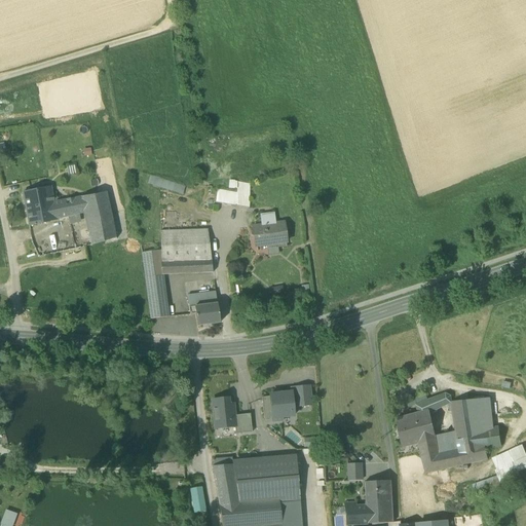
[(147,185),(183,195),(185,187),(150,177),(147,185)]
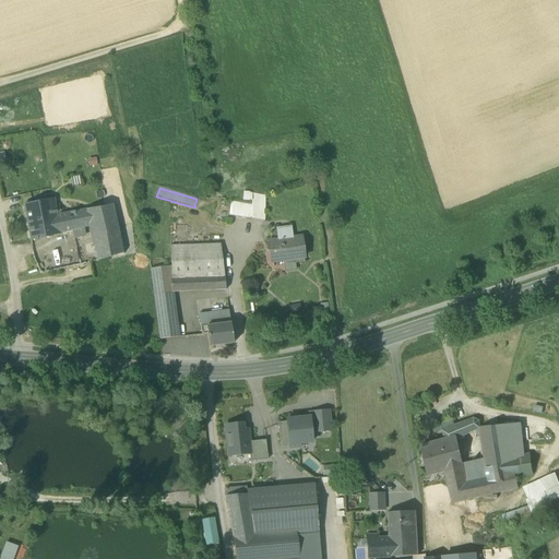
[(252,202),(252,194),(249,193),(242,192),(242,202),(252,202)]
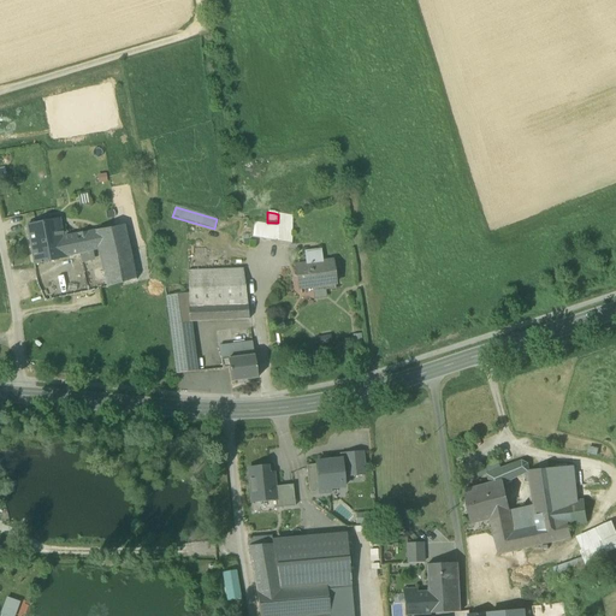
[(253,238),(290,246),(292,217),(278,214),(278,223),(277,227),(254,223),(253,238)]
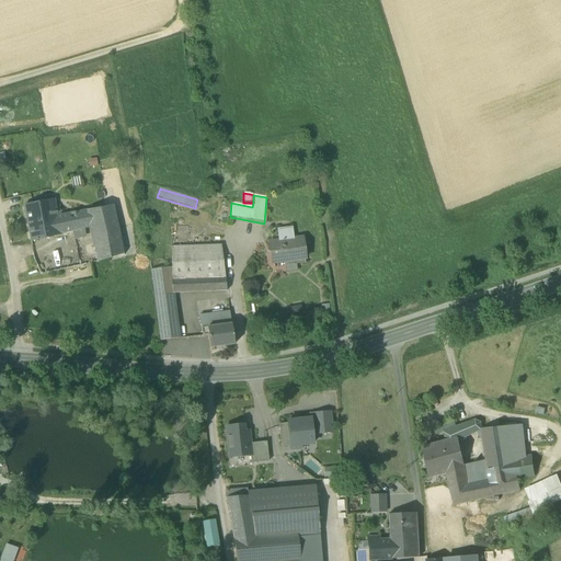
[(31,240),(60,235),(57,217),(53,201),(24,206),(31,240)]
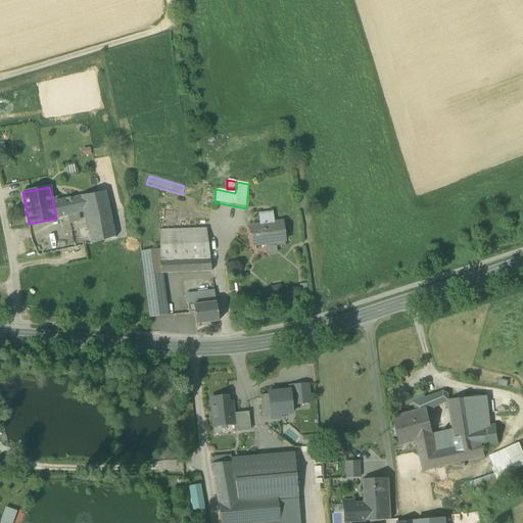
[(87,228),(90,243),(113,237),(104,191),(81,196),(84,212),(87,228)]
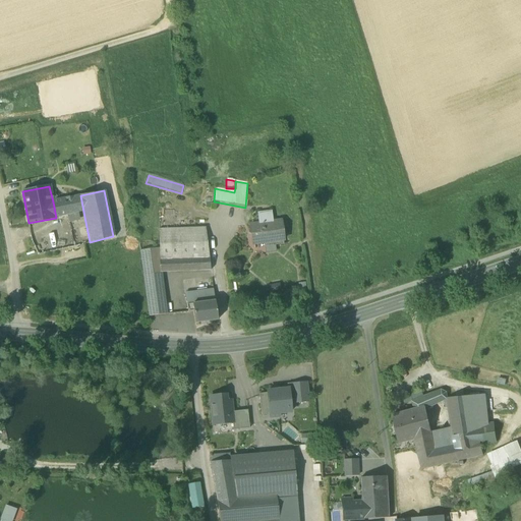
[(80,195),(53,201),(56,218),(67,215),(78,213),(83,212),(80,195)]
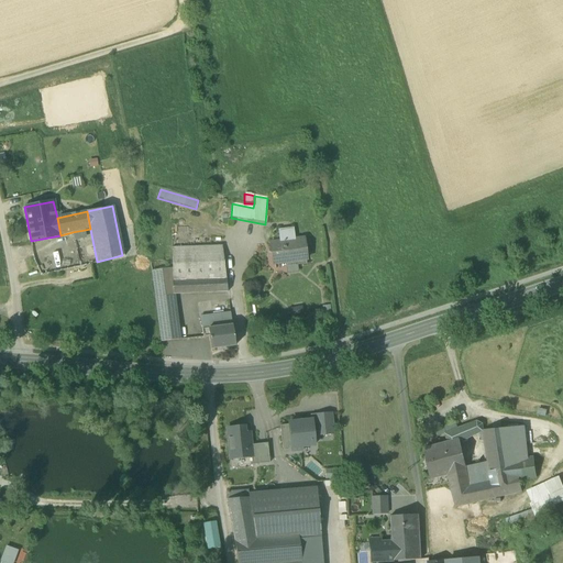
[(85,230),(73,232),(75,241),(86,239),(85,230)]
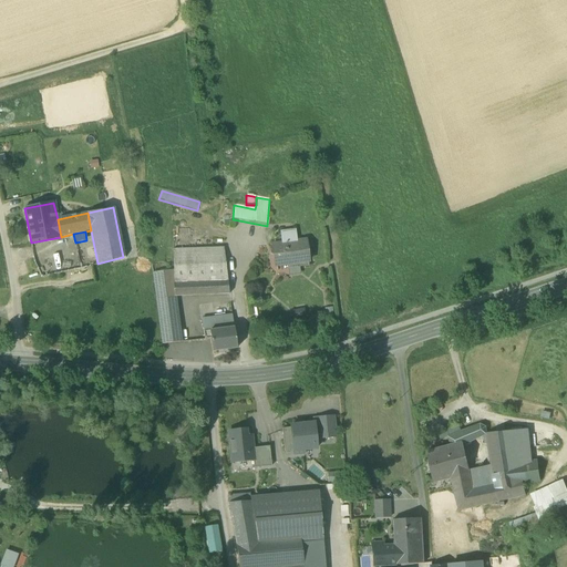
[(280,234),(281,244),(286,244),(286,241),(287,241),(287,243),(296,241),(295,233),(280,234)]
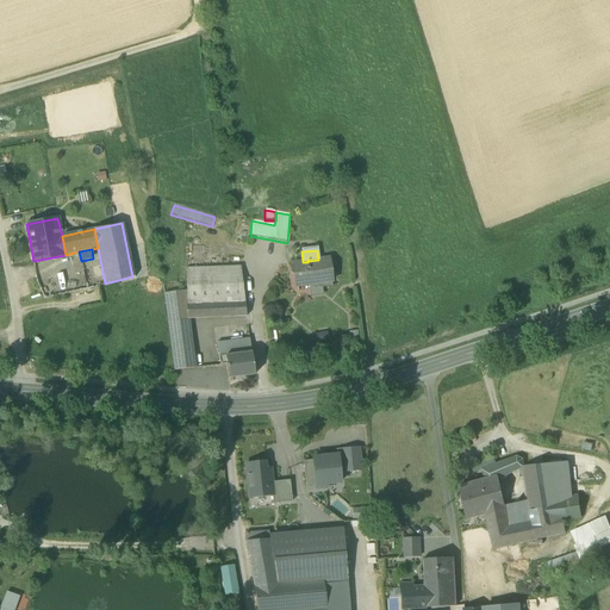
[(296,286),(310,285),(331,281),(329,259),(318,260),(309,261),(309,260),(307,260),(307,262),(303,262),(293,263),(294,275),(298,274),(299,285),(296,285),(296,286)]
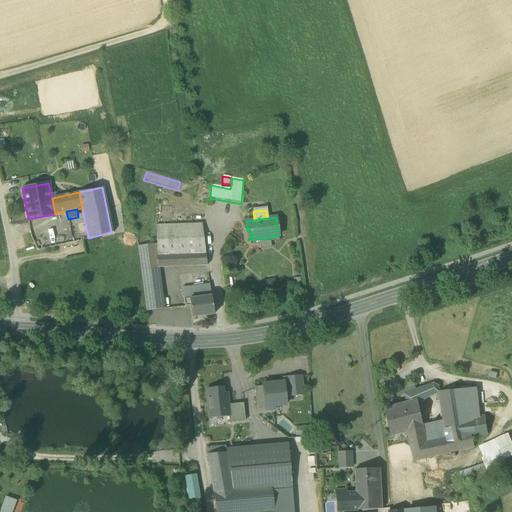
[(157,244),(156,244),(157,268),(159,267),(207,266),(204,247),(205,247),(202,224),(156,225),(157,244)]
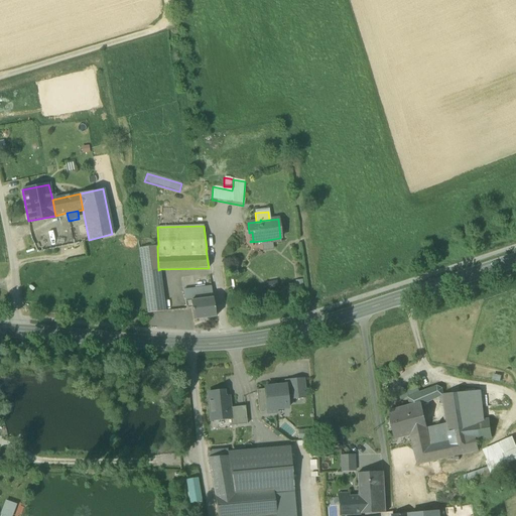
[(281,242),(280,238),(262,241),(264,250),(273,249),(272,243),(281,242)]
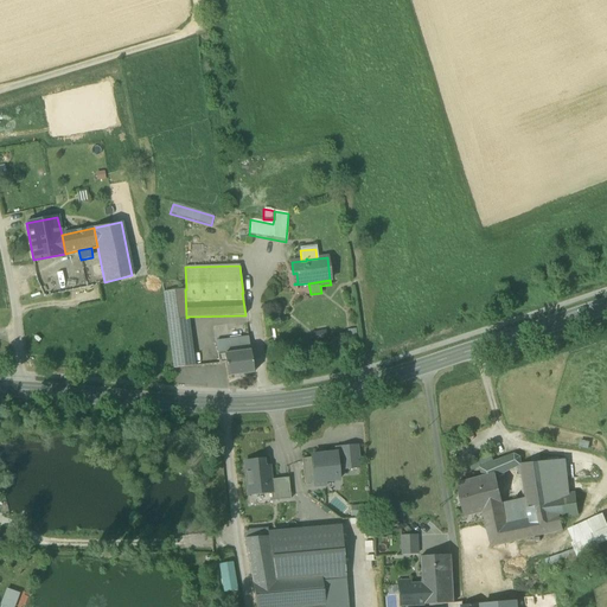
[(195,366),(189,317),(186,318),(185,289),(184,289),(164,292),(167,320),(173,369),(195,366)]
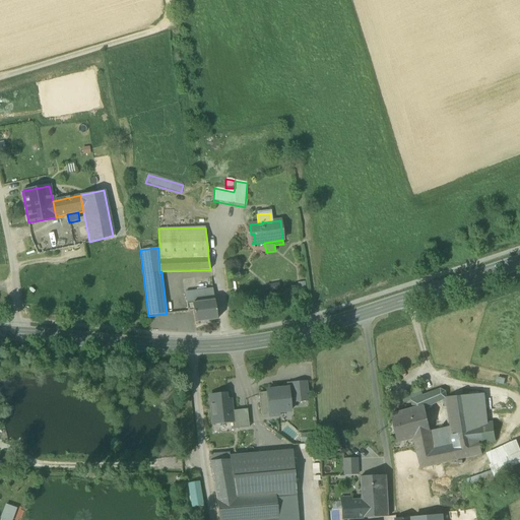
[(279,283),(267,285),(268,293),(280,290),(279,283)]
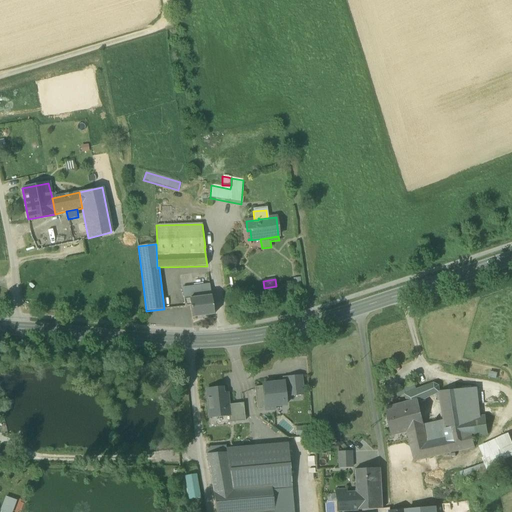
[(182,289),(184,299),(211,296),(209,285),(182,289)]
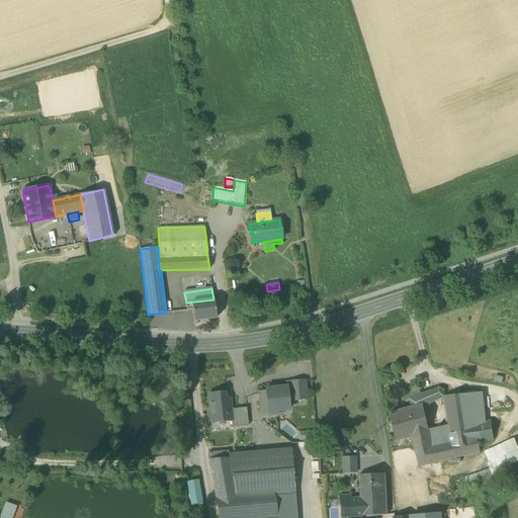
[(217,318),(213,299),(186,303),(187,311),(192,310),(194,321),(217,318)]
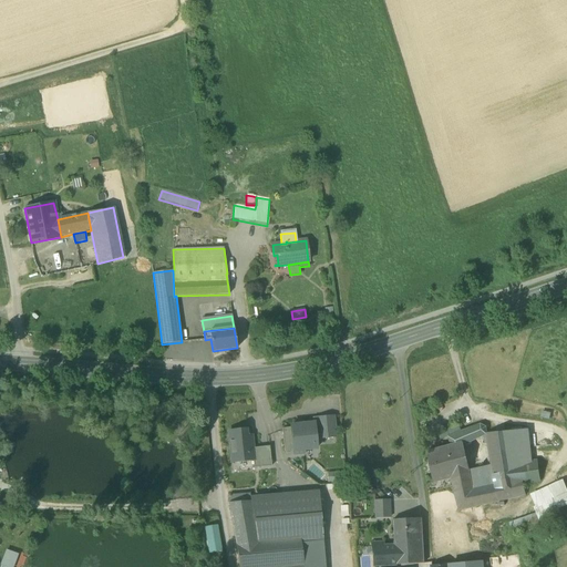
[(313,423),(316,439),(336,436),(333,416),(312,419),(313,423)]
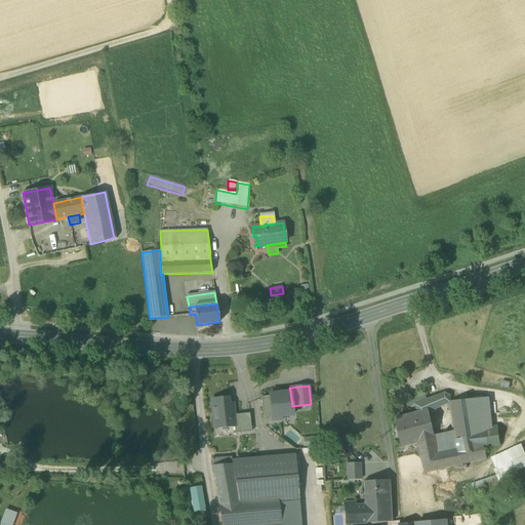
[(412,398),(414,405),(430,399),(427,391),(411,396),(412,398)]
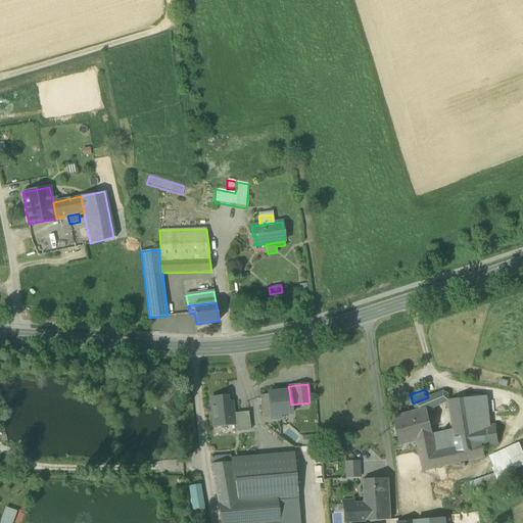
[(291,405),(289,390),(268,392),(269,394),(260,395),(263,417),(271,416),(280,415),(292,414),(291,405)]
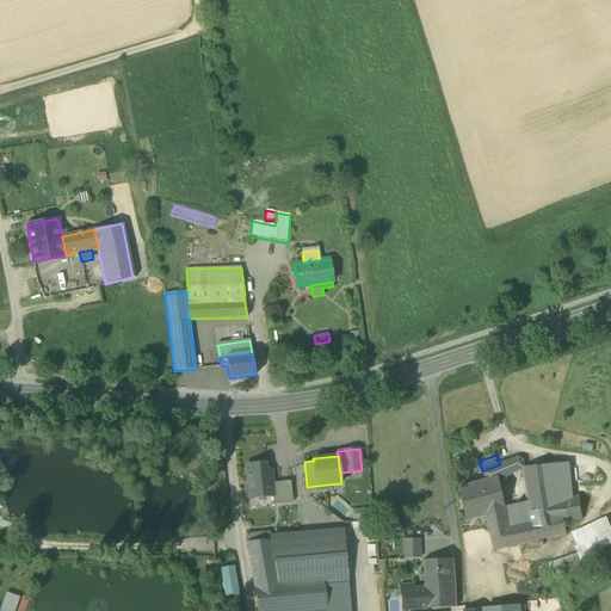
[(518,458),(513,460),(516,471),(524,468),(523,461),(518,458)]
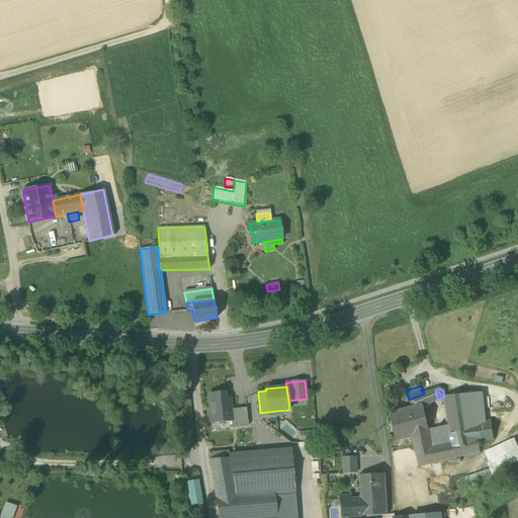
[(435,390),(426,393),(430,404),(437,400),(435,390)]
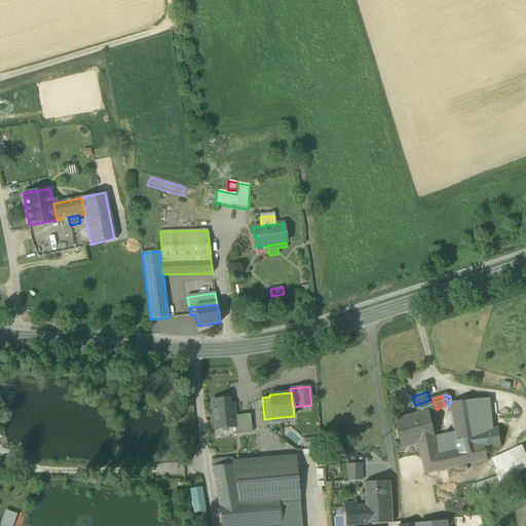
[(227,399),(212,401),(215,429),(235,427),(236,427),(234,416),(233,405),(228,405),(227,399)]
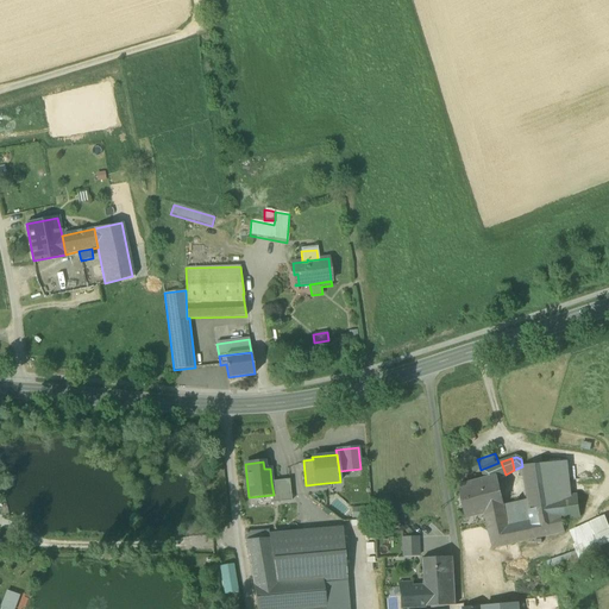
[(481,470),(478,462),(469,465),(471,472),(481,470)]
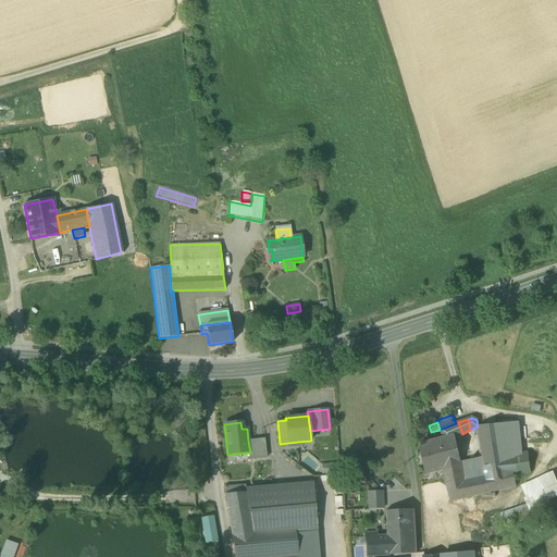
[(455,437),(462,434),(458,422),(456,423),(440,430),(443,438),(441,438),(440,449),(443,469),(450,502),(516,486),(514,475),(511,468),(485,473),(485,475),(465,481),(460,462),(456,444),(455,437)]
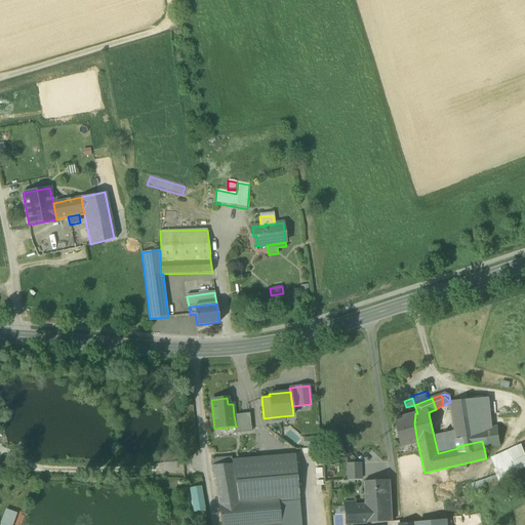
[(450,402),(454,431),(457,446),(482,441),(498,438),(496,427),(490,428),(487,398),(450,402)]
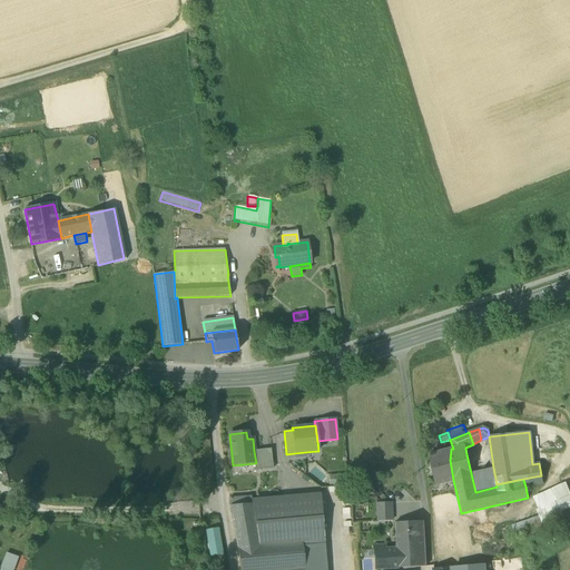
[(474,450),(473,444),(465,448),(467,454),(474,450)]
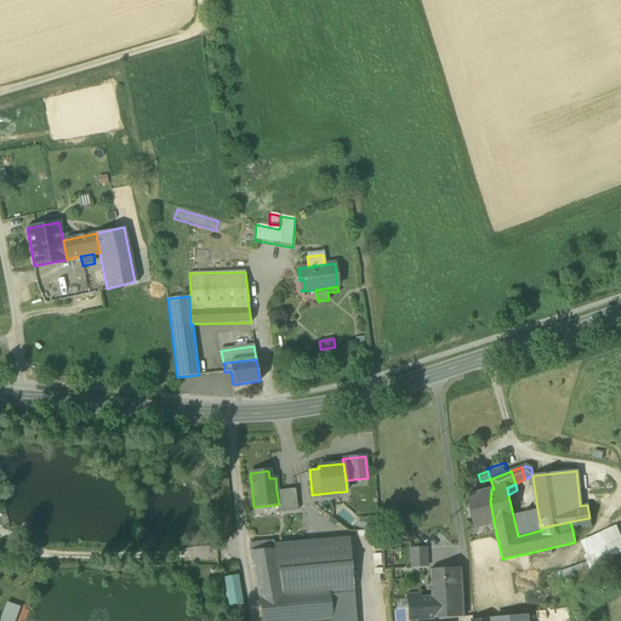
[(295,489),(277,491),(279,505),(278,505),(278,513),(297,511),(295,489)]
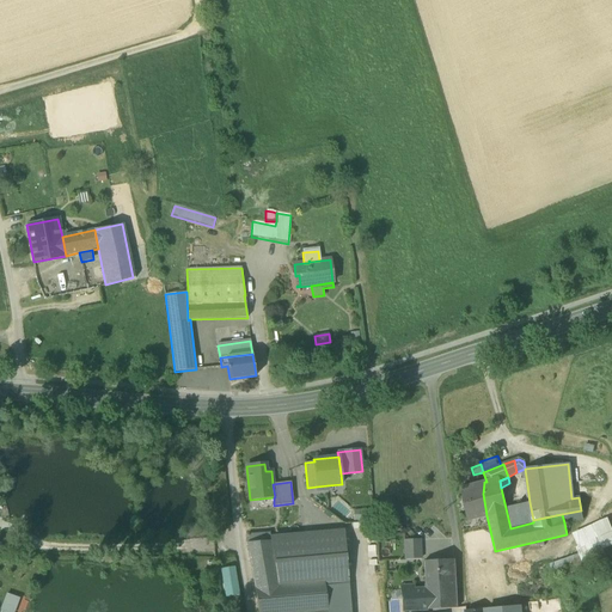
[(461,488),(467,520),(487,515),(483,494),(484,482),(461,488)]
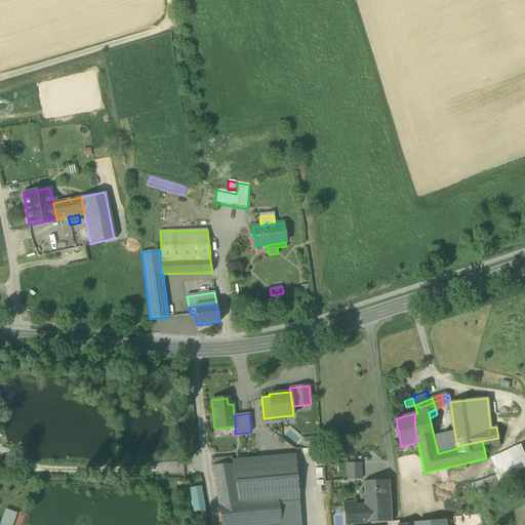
[(457,446),(454,431),(434,436),(438,453),(457,448),(457,446)]
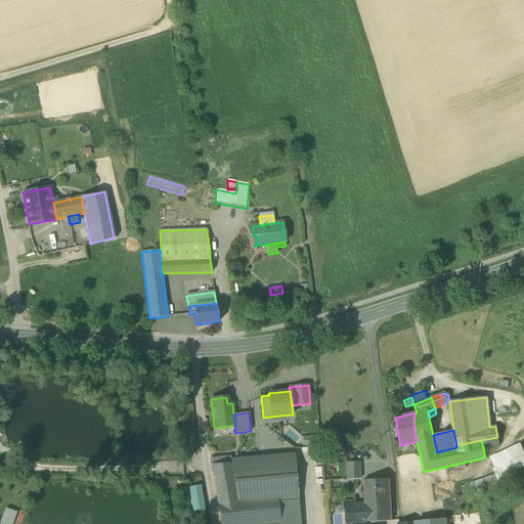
[(317,436),(303,436),(303,446),(317,446),(317,436)]
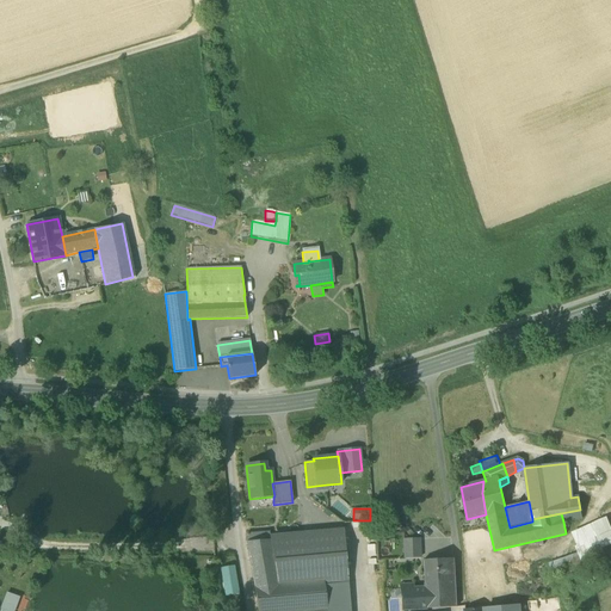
[(580,510),(561,513),(563,522),(581,519),(580,510)]
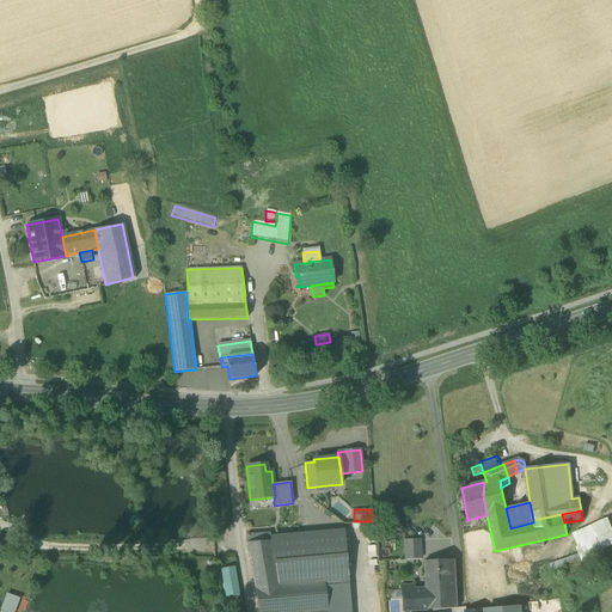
[(611,530),(607,518),(571,536),(580,555),(583,563),(611,546),(611,530)]
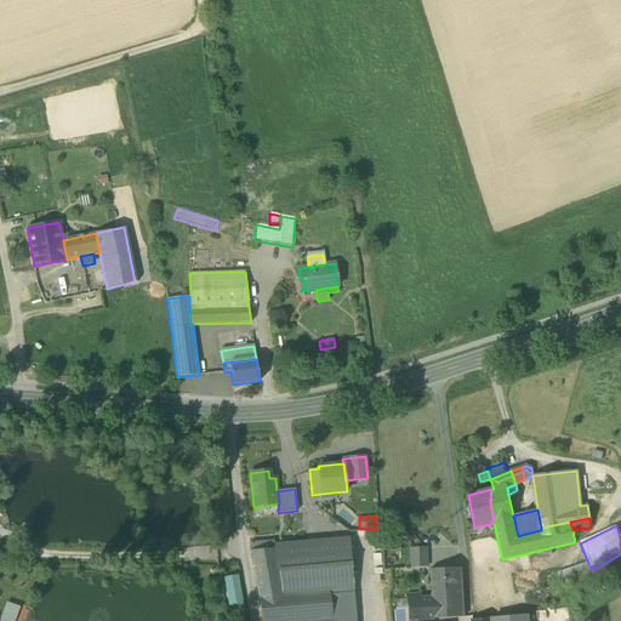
[(332,620),(354,620),(348,540),(274,547),(283,596),(330,591),(332,620)]
